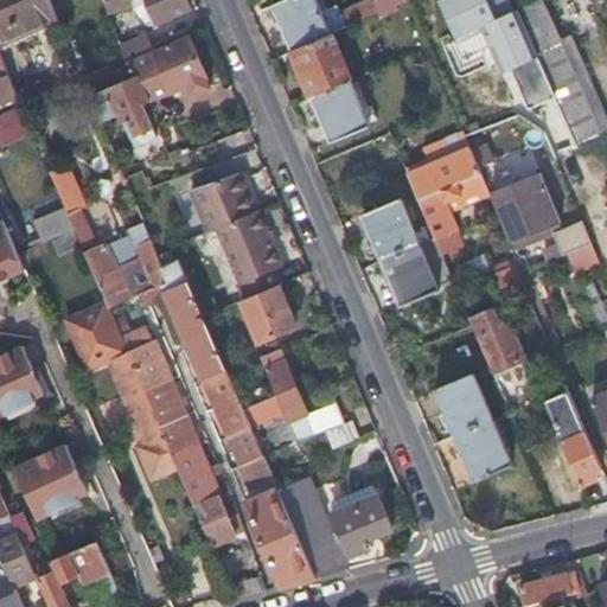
[(0,0),(0,38),(24,29),(11,0),(0,0)]
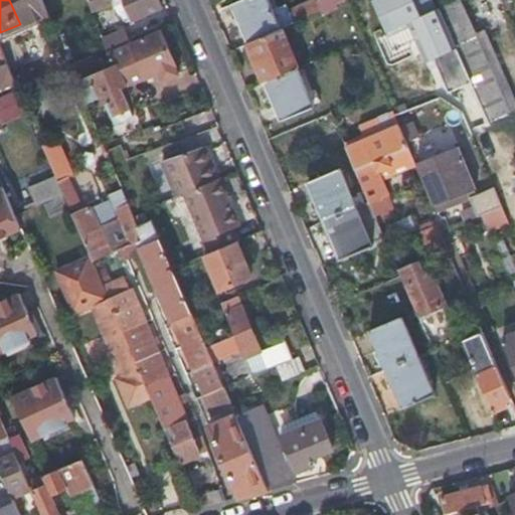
[(9,0),(20,24),(46,13),(40,0),(9,0)]
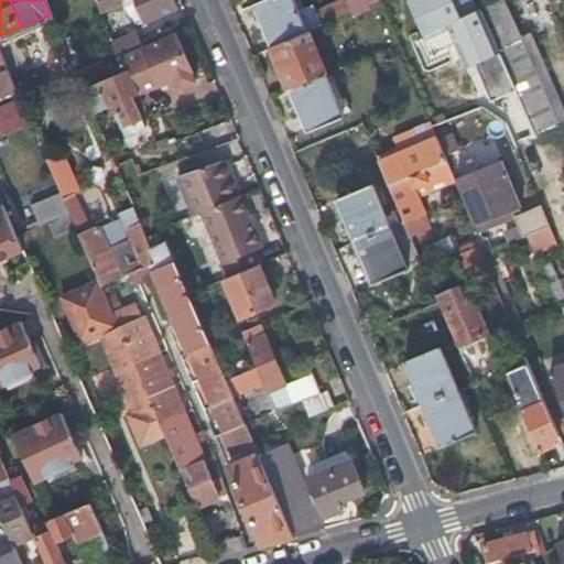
[(125,1),(123,0),(96,0),(95,0),(99,10),(121,1),(122,2),(125,1)]
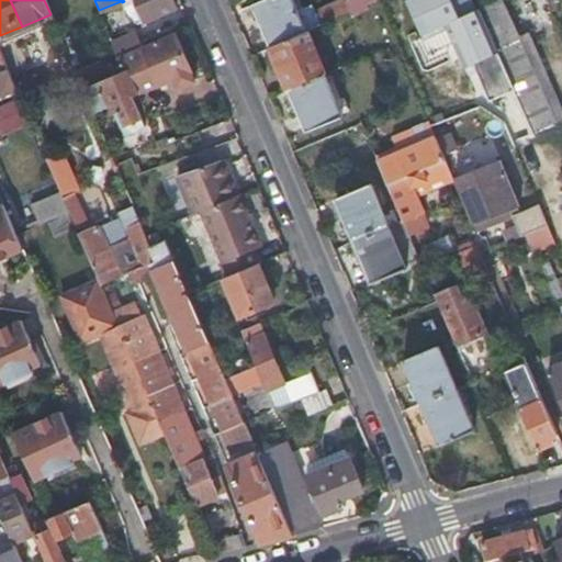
[(175,4),(172,0),(137,0),(144,17),(175,4)]
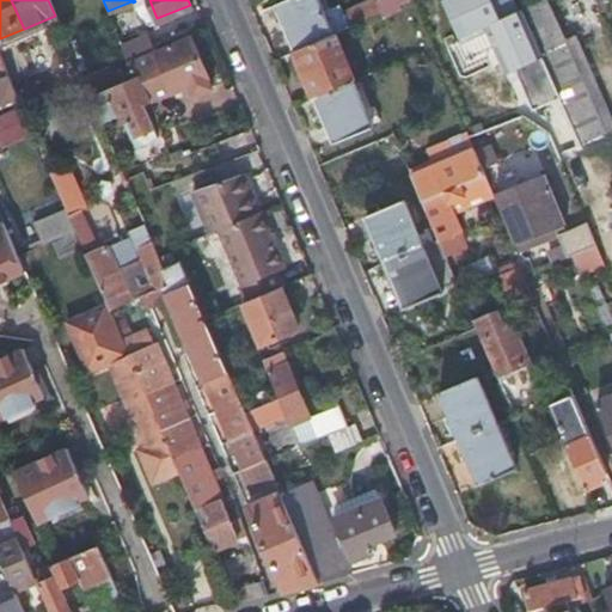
[(280,0),(274,4),(293,49),(332,32),(318,0),(280,0)]
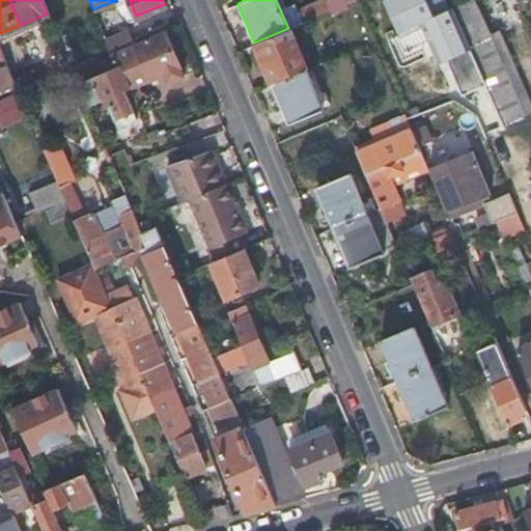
[(327,0),(331,9),(353,0),(327,0)]
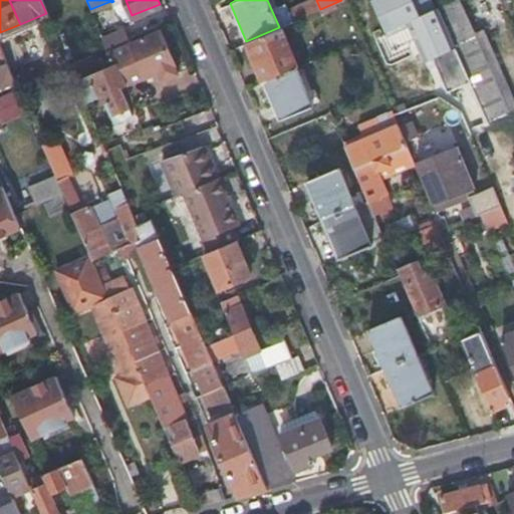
[(437,0),(370,0),(387,37),(415,26),(429,59),(436,57),(450,91),(471,83),(456,42),(437,0)]
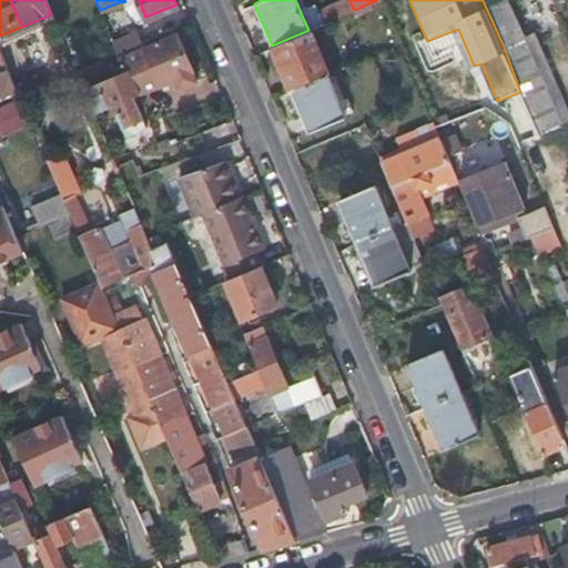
[(560,123),(567,120),(533,34),(526,37),(509,0),(500,0),(489,6),(507,46),(504,47),(540,131),(560,123)]
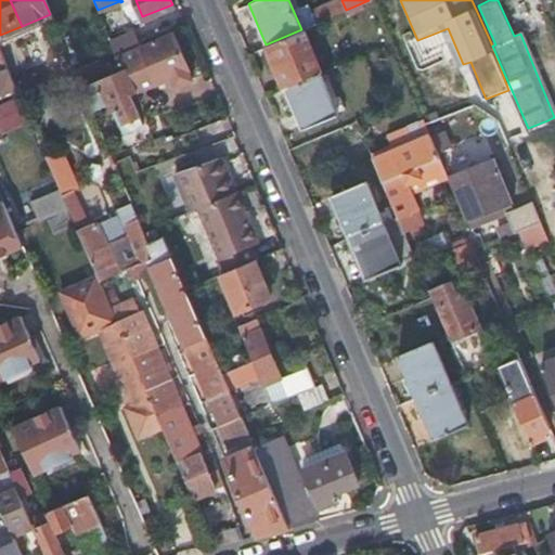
[(119,67),(129,64),(143,57),(139,46),(131,24),(106,34),(119,67)]
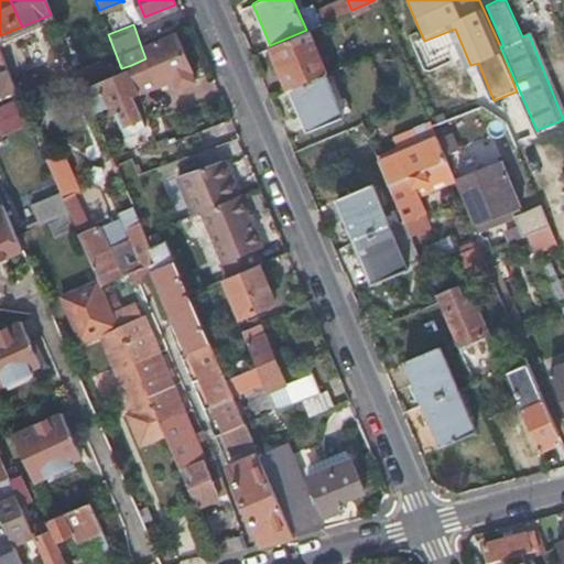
[(270,45),(289,88),(325,73),(306,30),(270,45)]
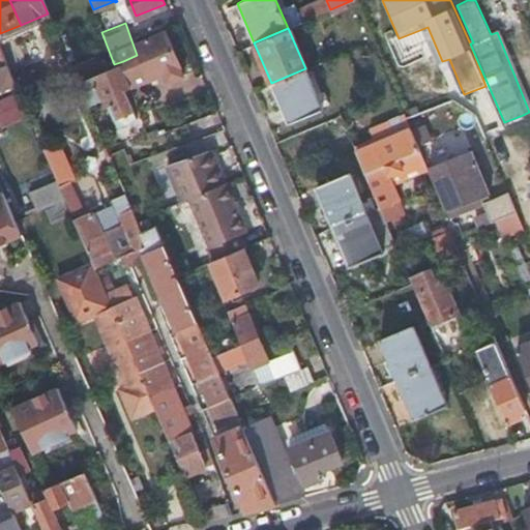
[(160,72),(166,85),(185,76),(165,30),(146,38),(160,72)]
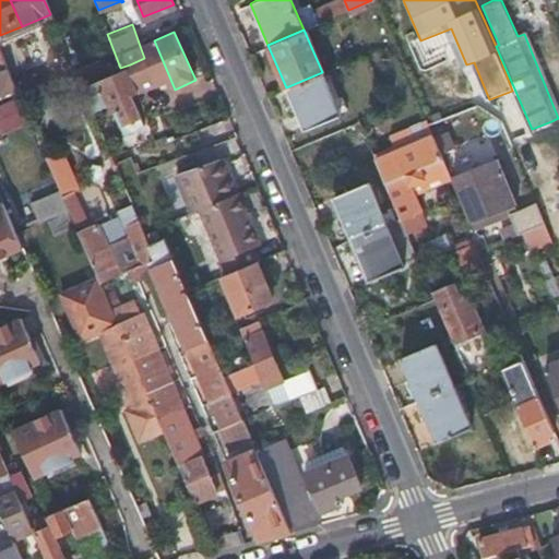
[(130,64),(138,90),(157,81),(158,82),(169,76),(154,40),(140,46),(144,58),(130,64)]
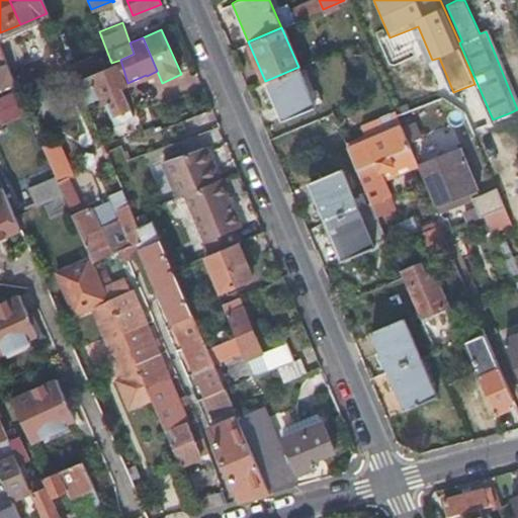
[(97,92),(99,95),(106,92),(110,100),(105,102),(112,118),(116,116),(117,118),(132,112),(130,106),(121,86),(127,83),(120,60),(111,63),(89,73),(97,92)]
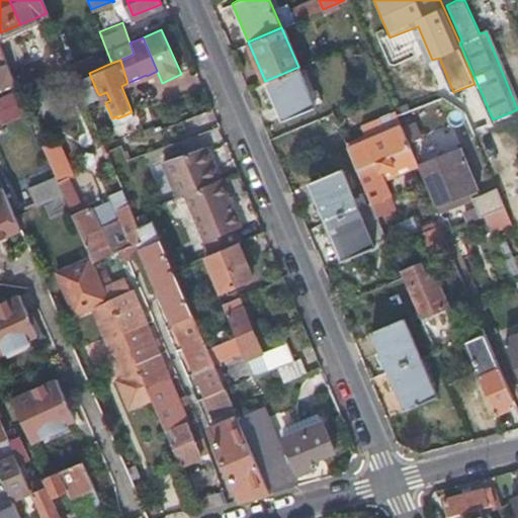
[(298,67),(265,81),(281,119),(315,105),(298,67)]
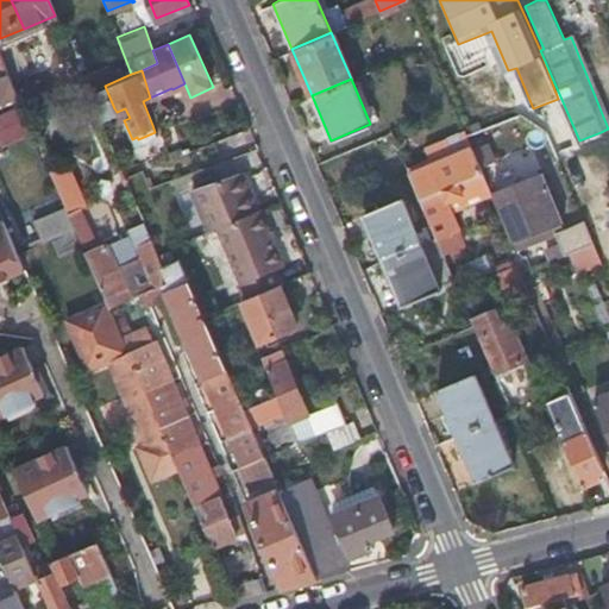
[(88,94),(96,115),(114,108),(105,86),(88,94)]
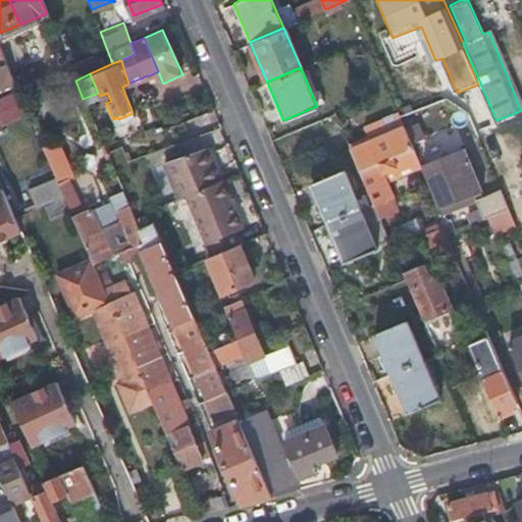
[(0,97),(0,116),(4,125),(27,115),(14,91),(0,97)]
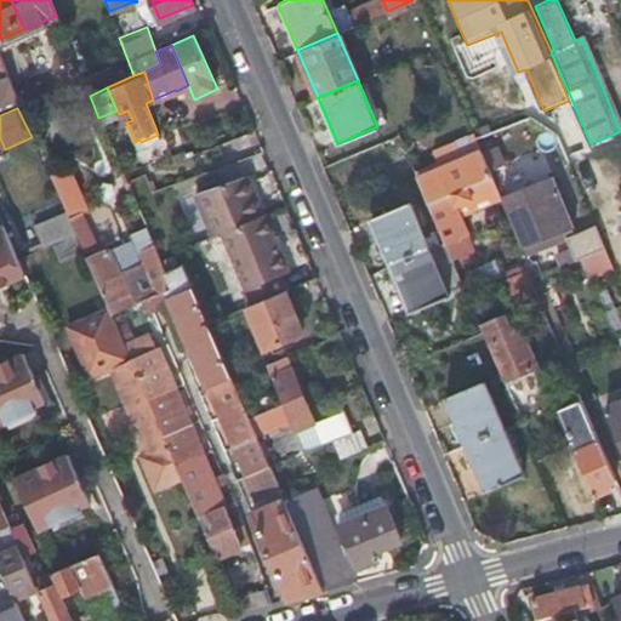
[(474,132),(444,144),(451,160),(480,148),(474,132)]
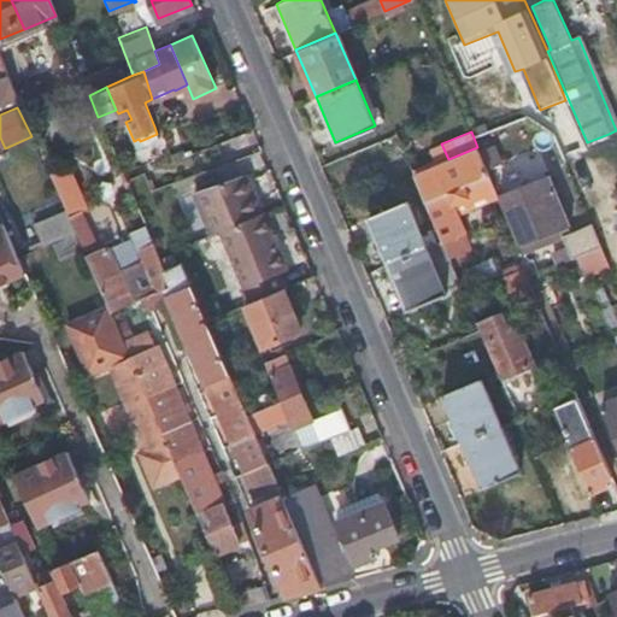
[(609,134),(587,142),(589,150),(611,140),(609,134)]
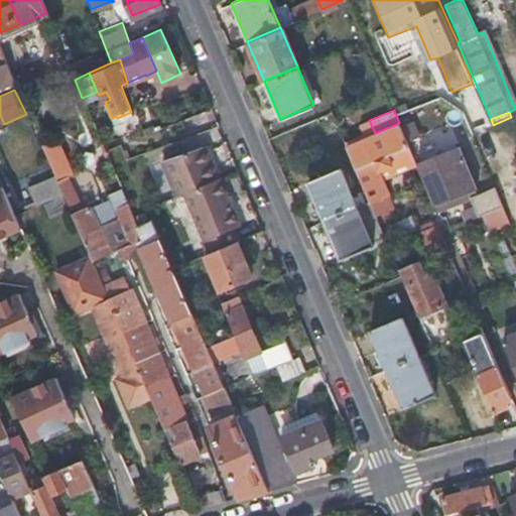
[(369,120),(341,132),(347,145),(375,133),(369,120)]
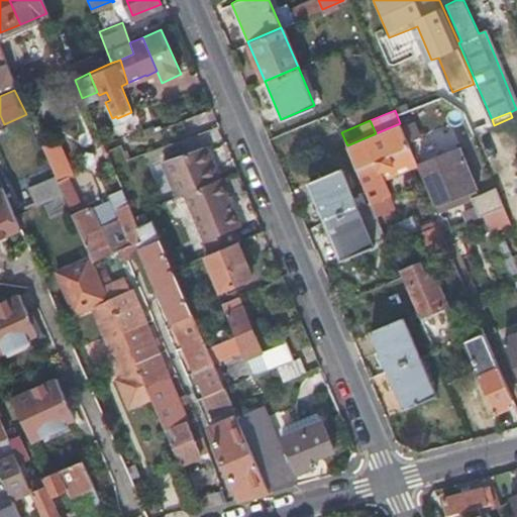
[(400,123),(376,133),(389,164),(413,153),(400,123)]
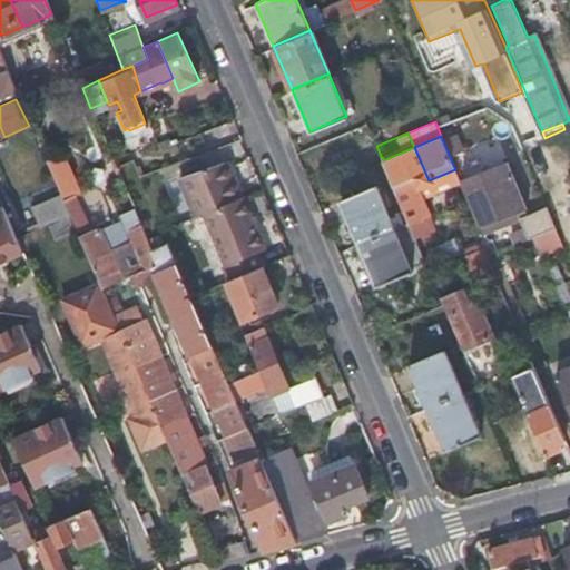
[(414,147),(383,160),(409,219),(415,237),(435,228),(429,214),(431,213),(423,194),(419,185),(429,180),(414,147)]
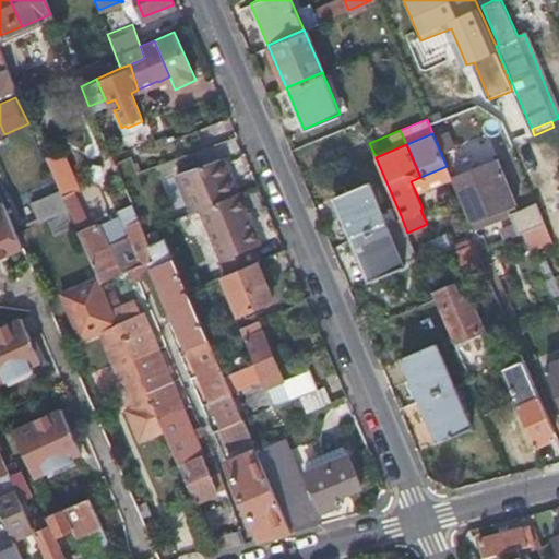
[(497,156),(490,158),(510,205),(516,202),(497,156)]
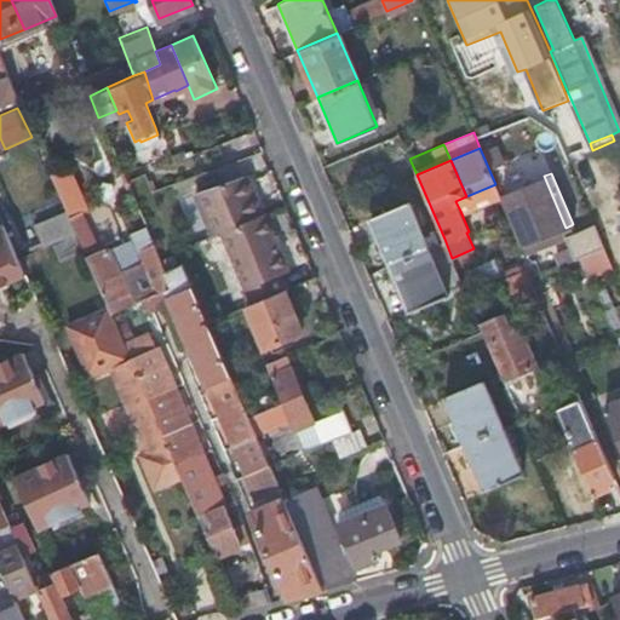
[(251,304),(285,290),(279,274),(287,270),(263,214),(246,176),(196,197),(212,235),(222,231),(246,287),(244,288),(251,304)]
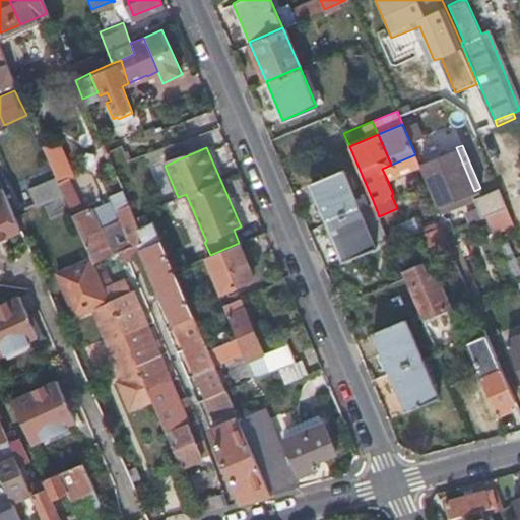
[(456,147),(437,155),(455,199),(474,191),(456,147)]
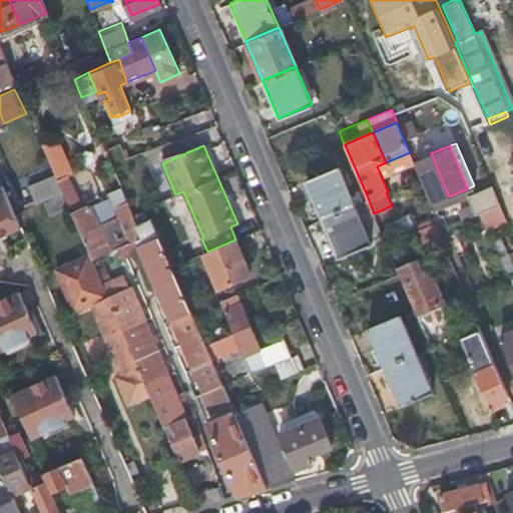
[(410,152),(386,162),(389,170),(414,160),(410,152)]
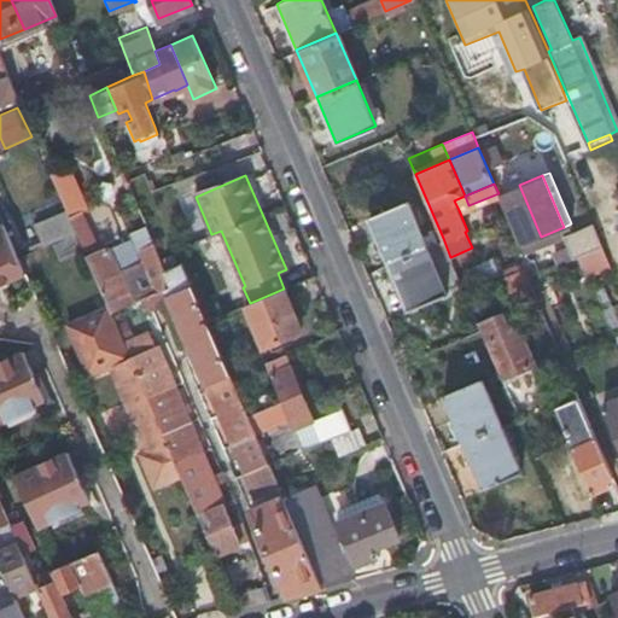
[(541,237),(519,185),(499,193),(511,222),(517,220),(526,242),(541,237)]
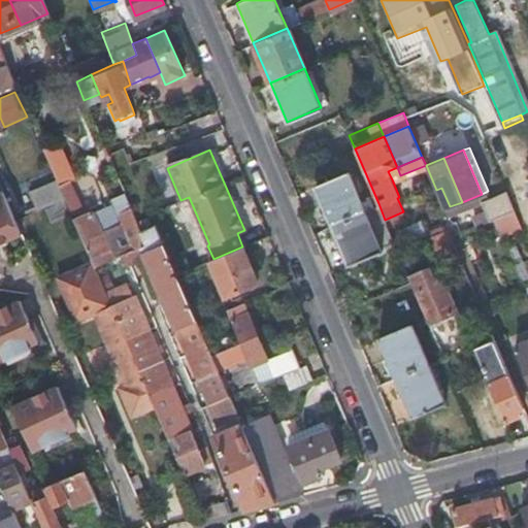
[(400,175),(397,167),(388,171),(392,179),(400,175)]
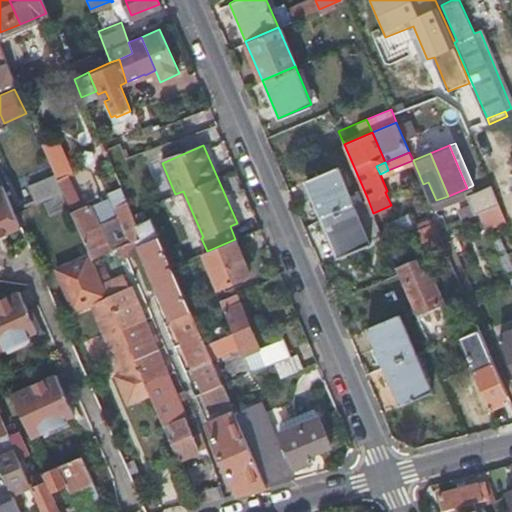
[(305,182),(320,217),(353,203),(338,168),(305,182)]
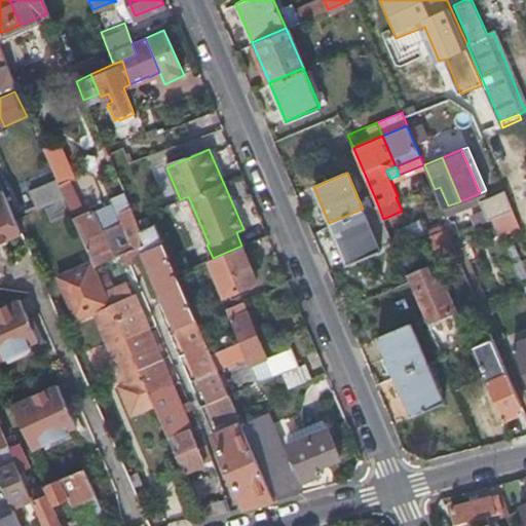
[(1,189),(0,189),(0,243),(7,240),(6,238),(20,231),(14,219),(1,189)]
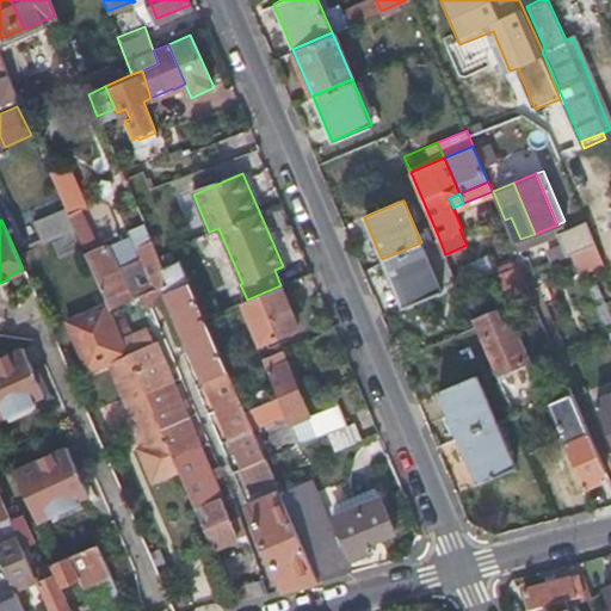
[(561,230),(563,229),(567,228),(565,221),(557,224),(561,230)]
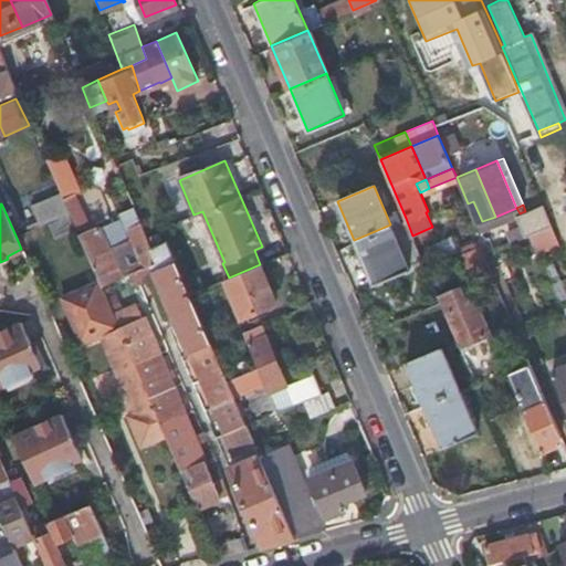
[(520,213),(516,208),(495,217),(498,223),(515,216),(520,213)]
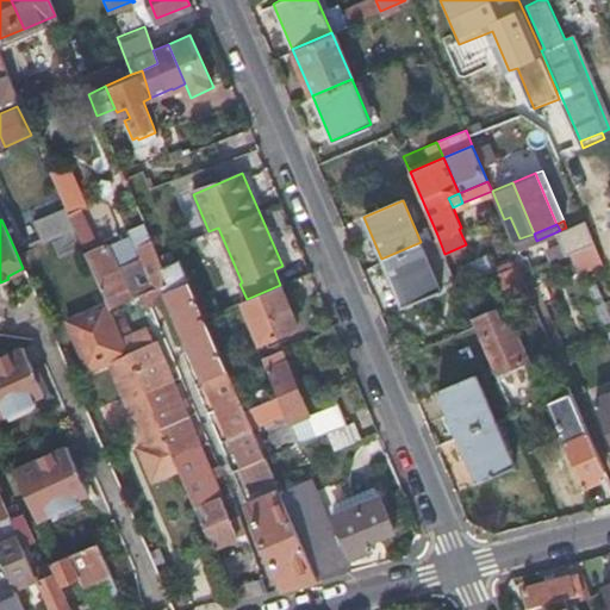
[(572,250),(567,238),(562,229),(560,230),(568,251),(572,250)]
